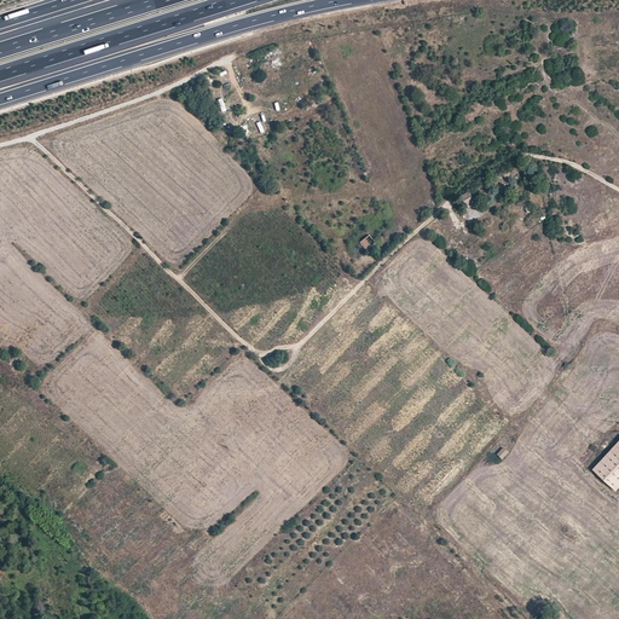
[(469,191),(462,196),(468,206),(475,201),(469,191)]
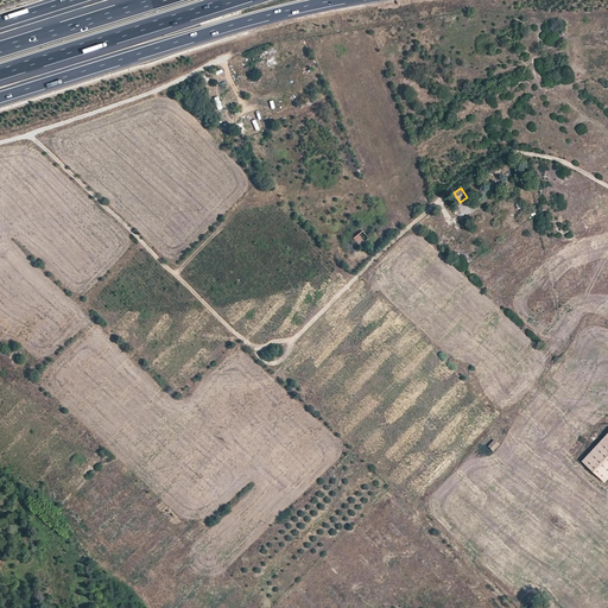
[(369,239),(363,230),(354,239),(360,246),(369,239)]
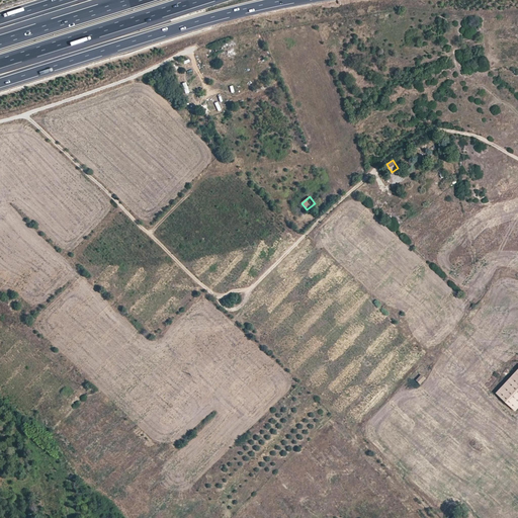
[(235,300),(231,297),(226,303),(230,307),(235,300)]
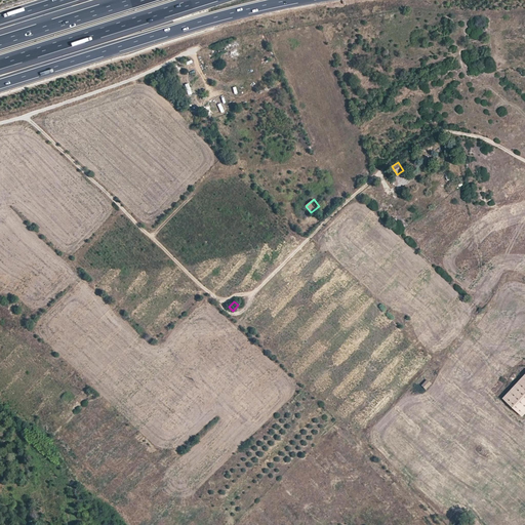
[(524,413),(524,374),(503,398),(522,416),(524,413)]
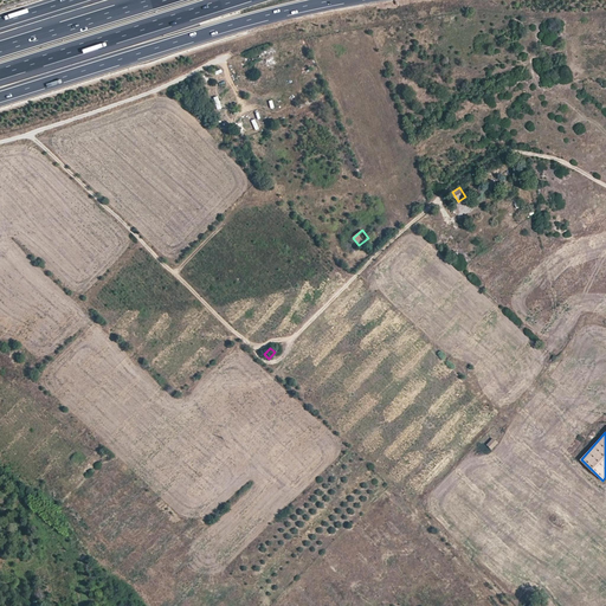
[(497,443),(494,438),(487,445),(491,449),(497,443)]
